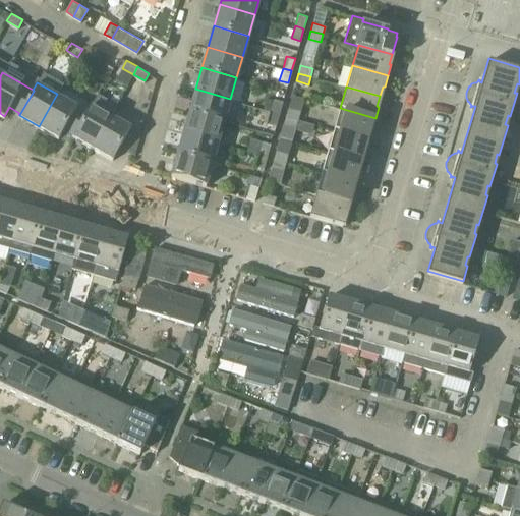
[(195,89),(189,110),(224,120),(230,99),(195,89)]
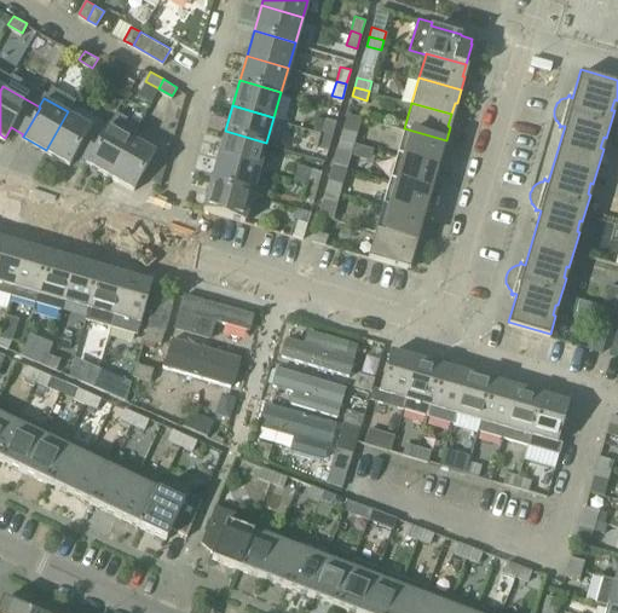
[(86,161),(88,162),(104,133),(103,132),(68,111),(46,150),(69,163),(75,152),(87,160),(86,161)]
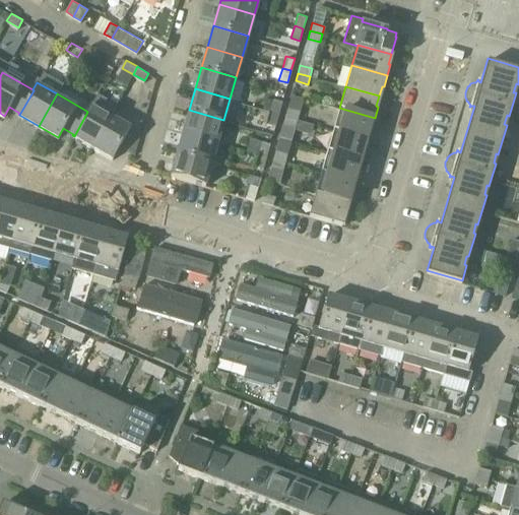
[(273,98),(270,110),(278,113),(282,101),(273,98)]
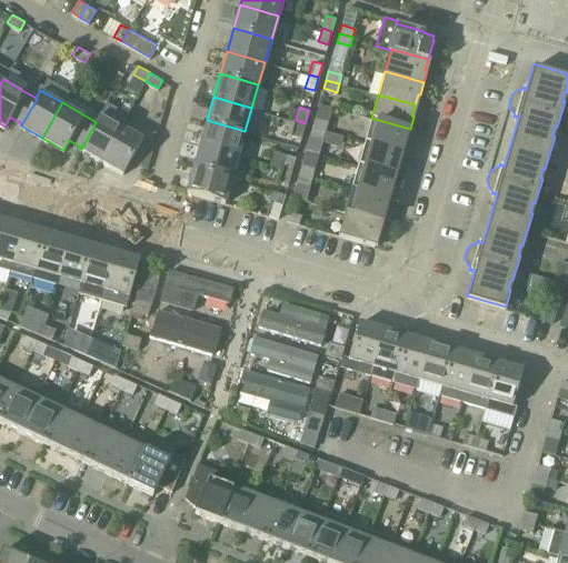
[(81,149),(101,160),(121,126),(99,113),(95,121),(96,122),(81,149)]
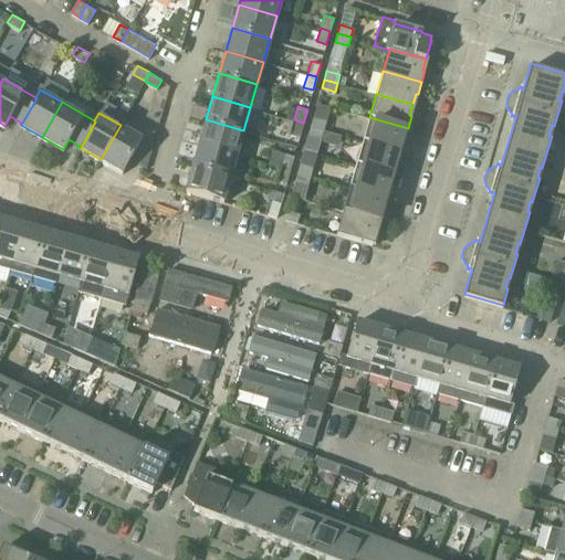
[(313,116),(311,125),(324,128),(326,120),(313,116)]
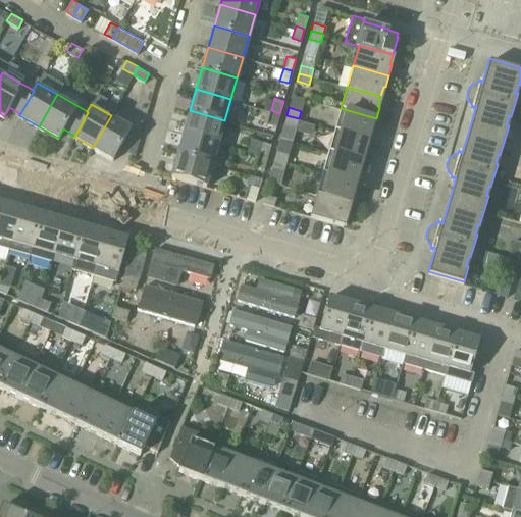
[(341,108),(334,130),(368,139),(371,128),(373,130),(376,118),(341,108)]
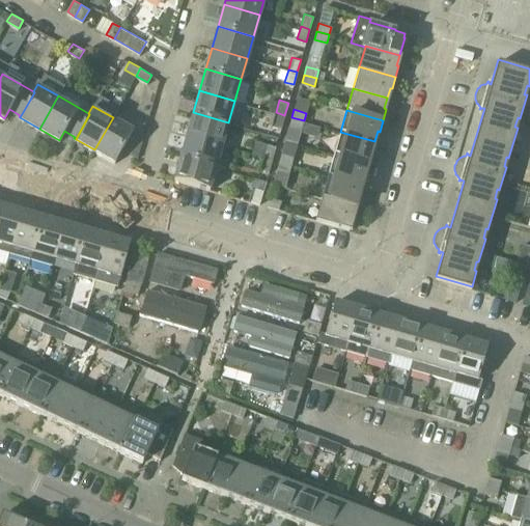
[(193,112),(187,134),(222,144),(228,122),(193,112)]
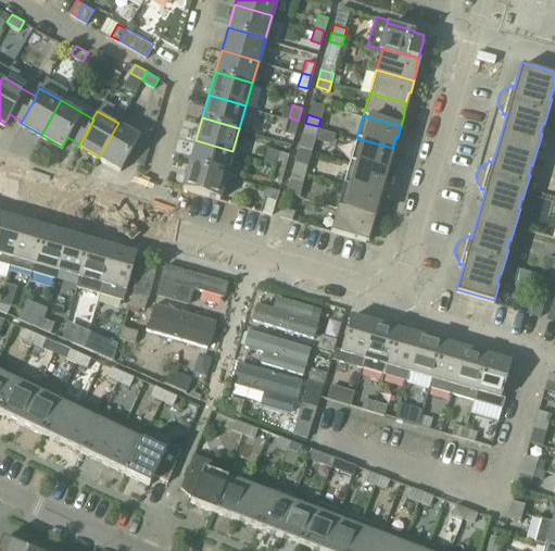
[(298,121),(289,117),(285,130),(294,134),(298,121)]
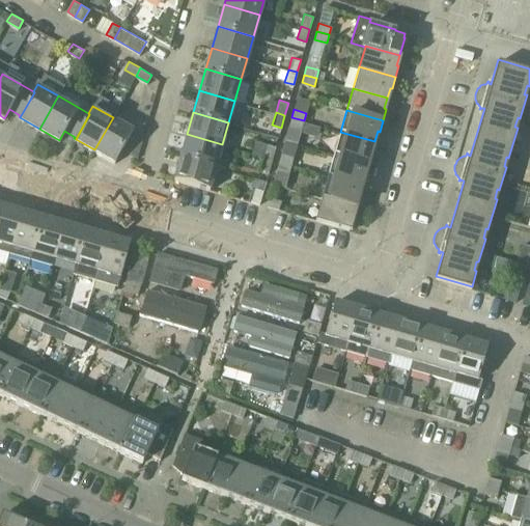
[(113,117),(94,149),(115,161),(133,129),(113,117)]
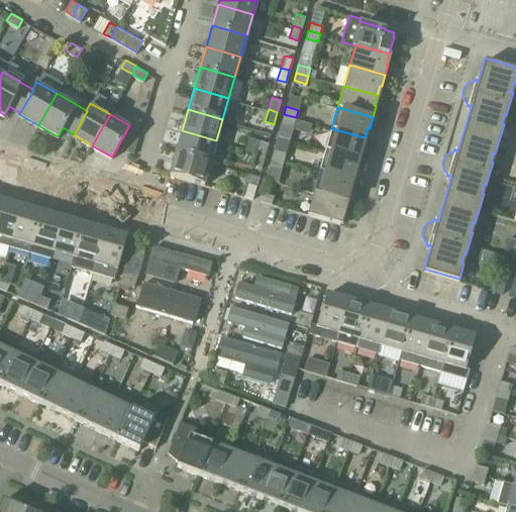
[(296,117),(284,114),(278,135),(290,138),(296,117)]
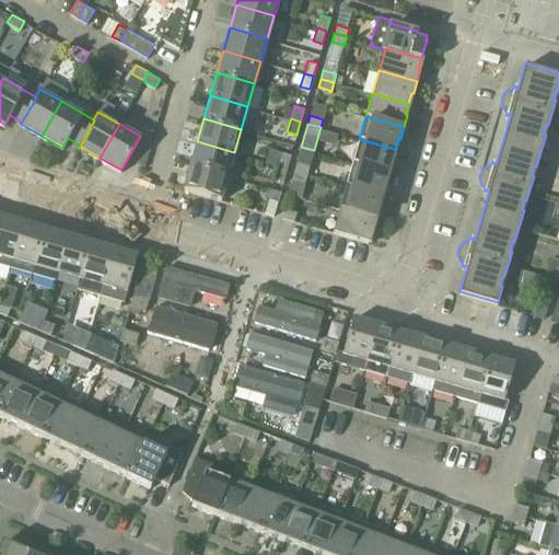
[(359,139),(352,161),(391,172),(394,160),(392,160),(395,149),(359,139)]
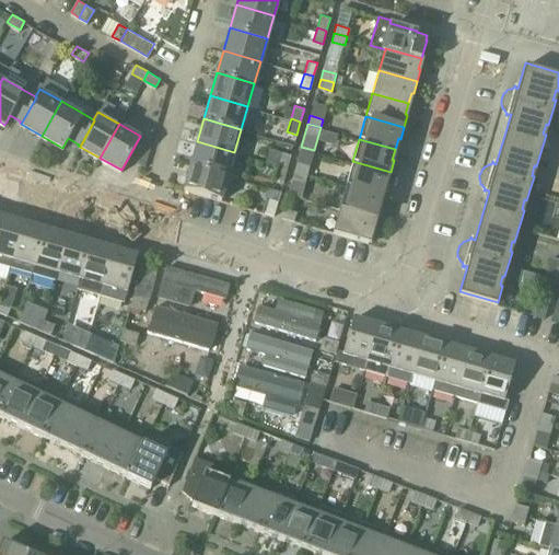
[(197,141),(190,163),(228,174),(234,152),(197,141)]
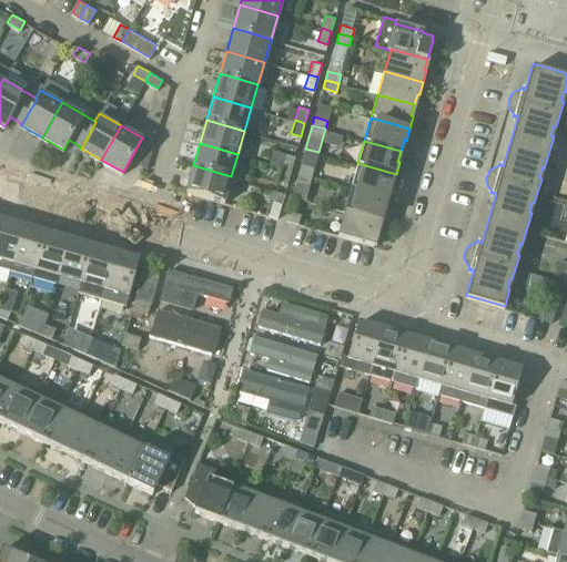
[(285,153),(282,166),(291,169),(295,155),(285,153)]
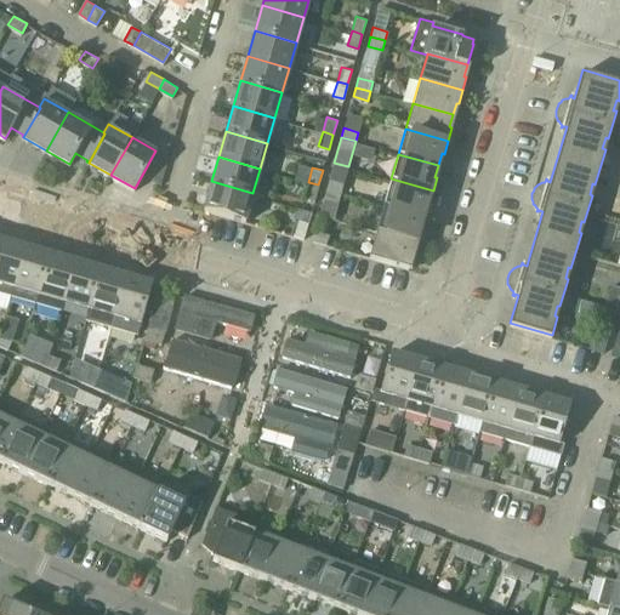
[(329,178),(326,188),(341,192),(343,182),(329,178)]
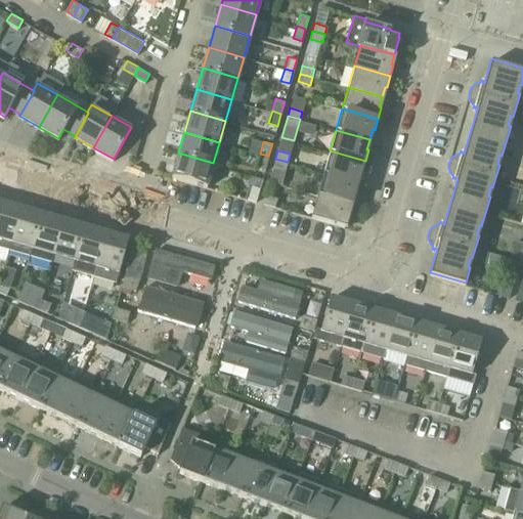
[(330,150),(323,172),(357,181),(360,172),(362,172),(365,161),(330,150)]
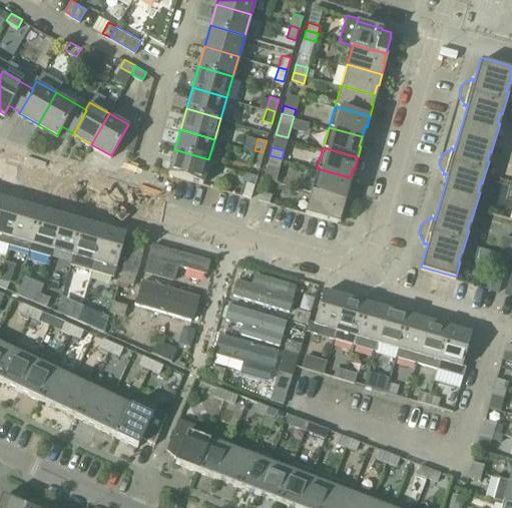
[(208,159),(174,149),(168,171),(202,181),(208,159)]
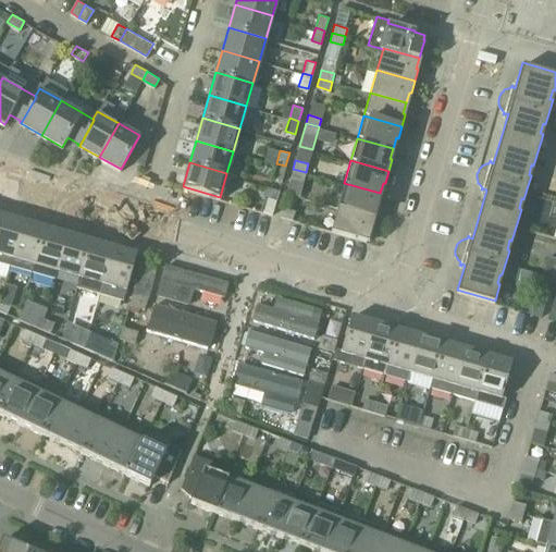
[(285,166),(276,163),(273,176),(282,180),(285,166)]
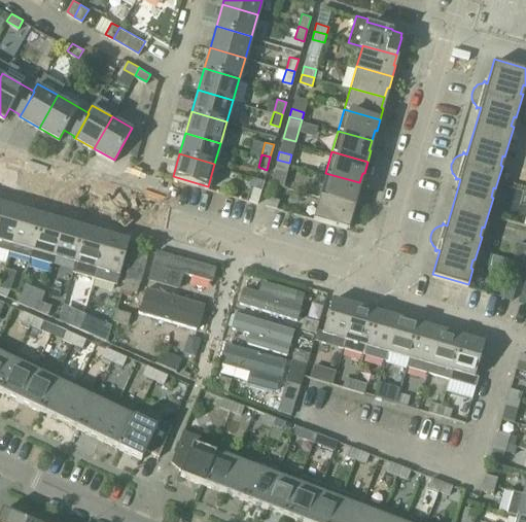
[(289,163),(277,160),(275,167),(287,171),(289,163)]
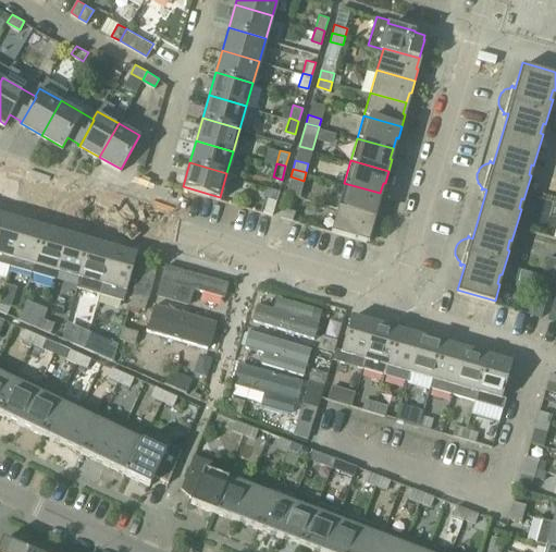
[(344,183),(337,206),(375,217),(379,205),(377,204),(380,193),(344,183)]
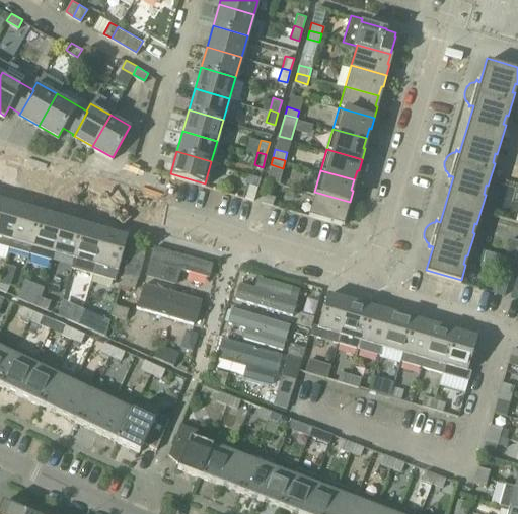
[(257,186),(248,182),(245,196),(253,198),(257,186)]
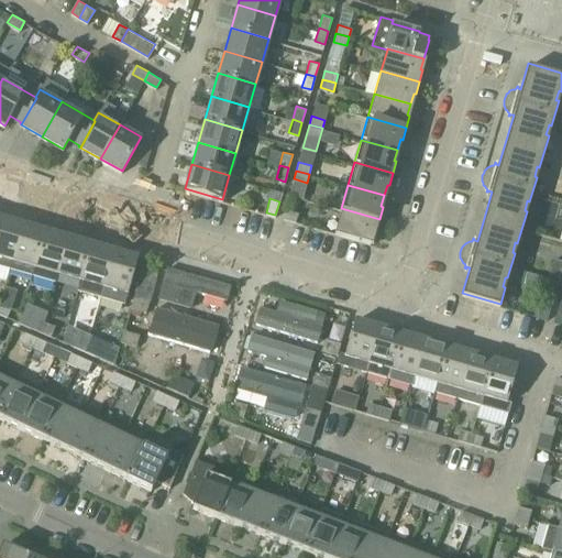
[(283,217),(296,221),(298,212),(285,208),(283,217)]
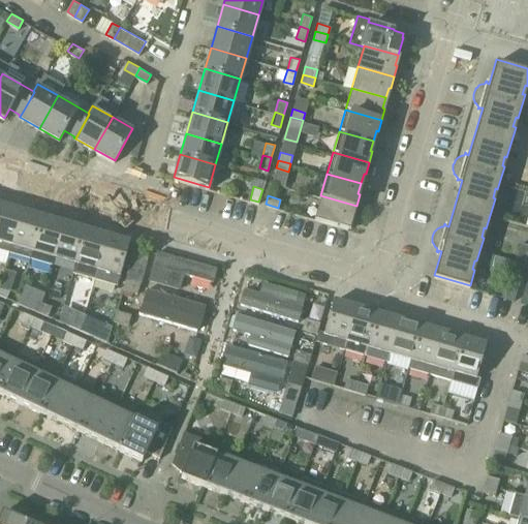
[(356,206),(320,195),(314,218),(348,227),(351,216),(353,217),(356,206)]
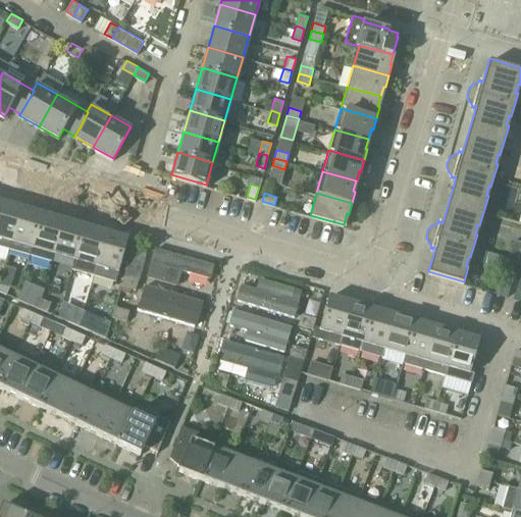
[(0,244),(9,247),(21,205),(0,199),(0,244)]
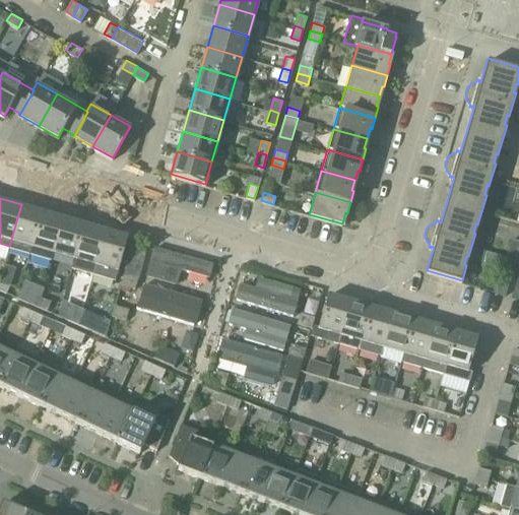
[(9,246),(30,252),(42,210),(21,204),(9,246)]
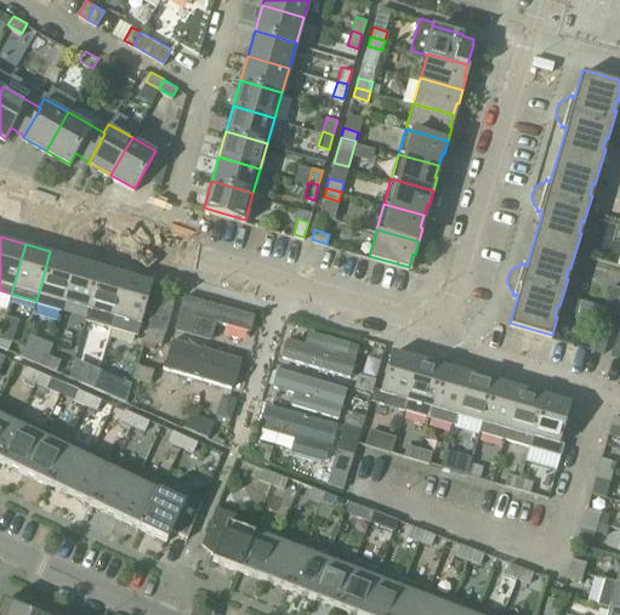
[(61,308),(64,300),(75,258),(50,251),(37,301),(61,308)]
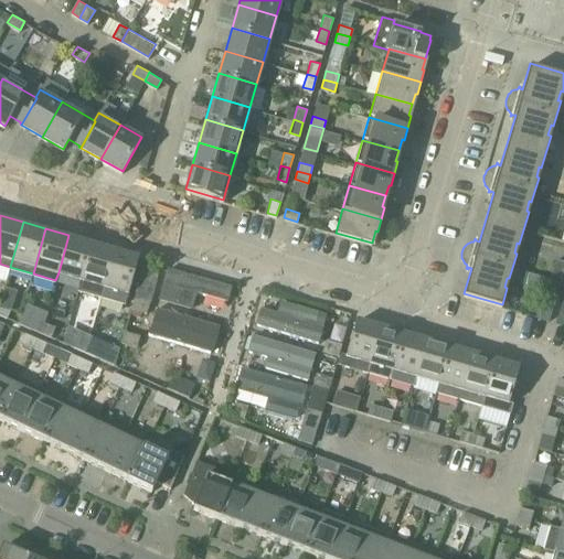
[(59,272),(81,278),(92,242),(68,235),(59,272)]
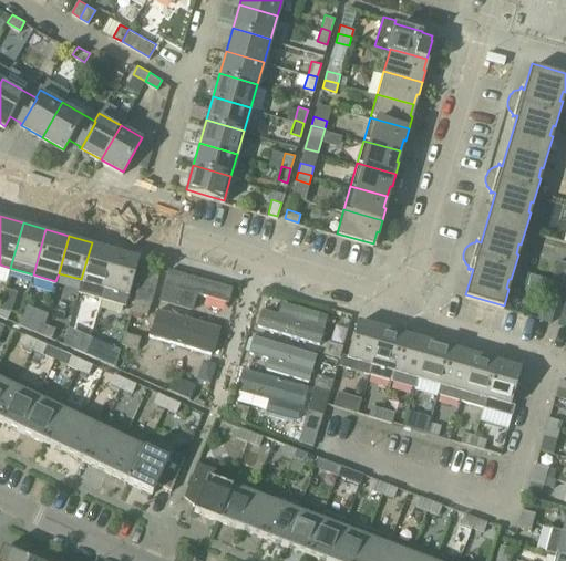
[(92,242),(81,279),(79,290),(101,297),(115,249),(92,242)]
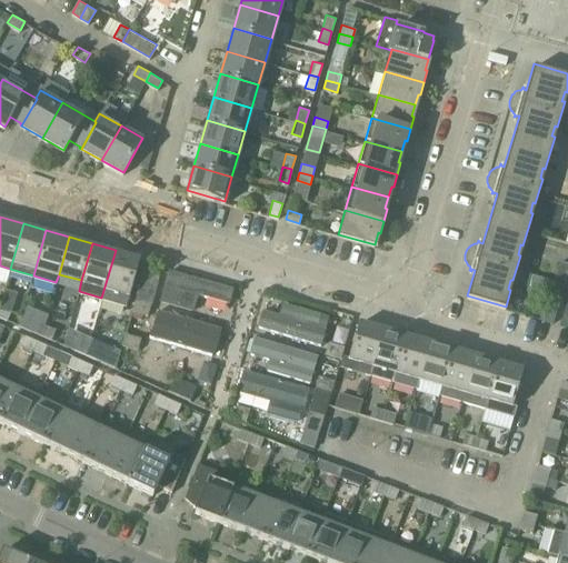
[(139,258),(116,250),(101,298),(126,304),(139,258)]
